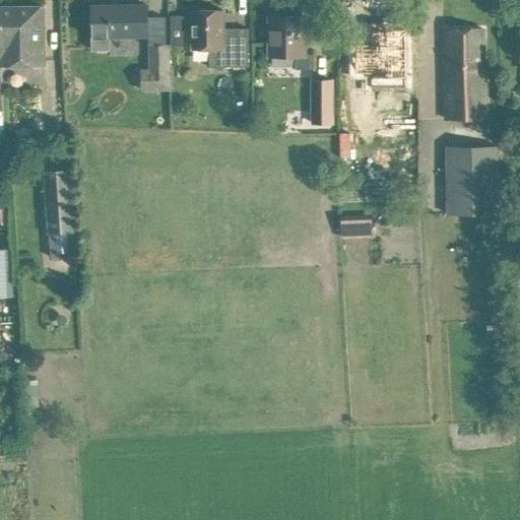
[(91,5),(92,25),(92,49),(109,49),(109,38),(147,37),(147,4),(91,5)]
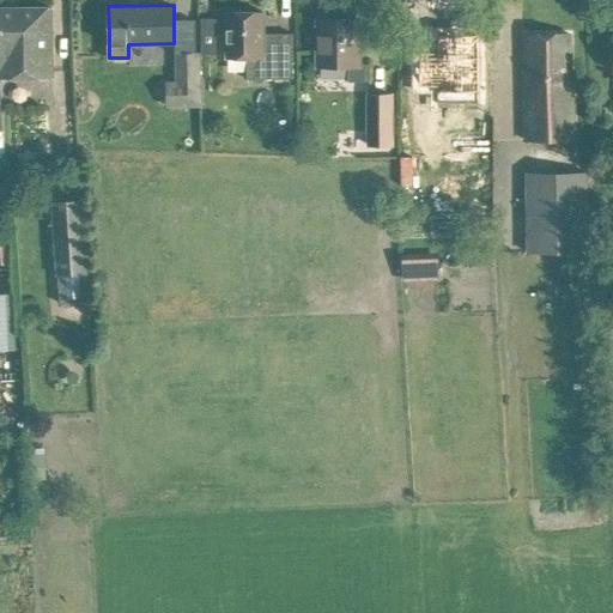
[(50,7),(0,7),(0,77),(52,77),(50,7)]
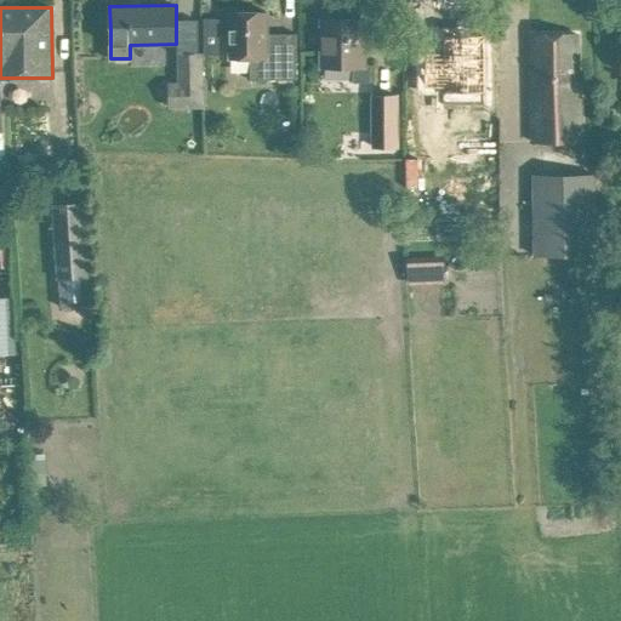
[(229,12),(229,36),(229,58),(250,58),(250,80),(297,80),(297,58),(296,34),(278,34),(278,44),(267,44),(267,12),(229,12)]
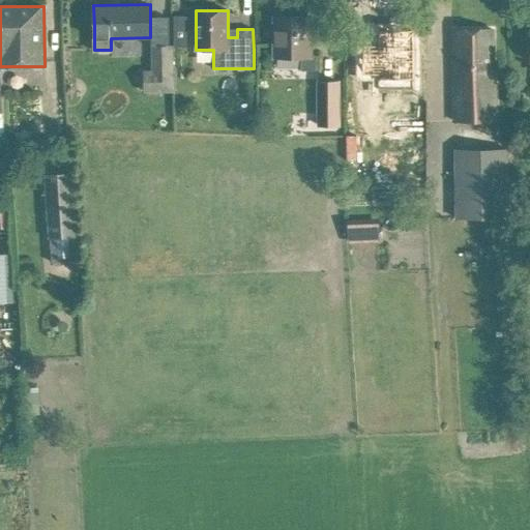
[(274,17),(274,37),(275,57),(301,57),(301,70),(320,70),(320,56),(311,56),(311,17),(274,17)]
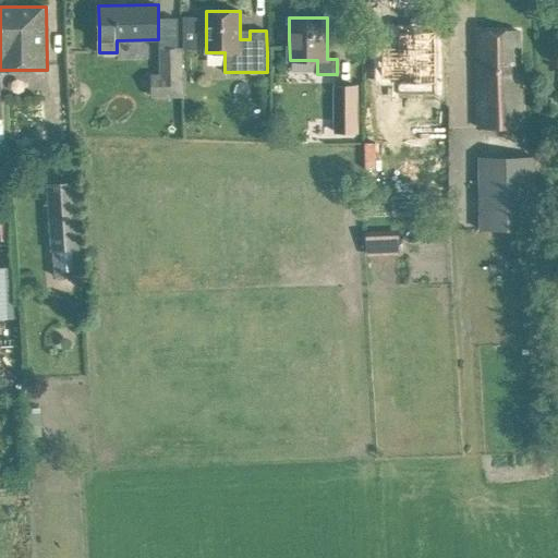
[(436,94),(436,31),(399,31),(399,48),(381,48),(381,79),(399,79),(399,94),(436,94)]
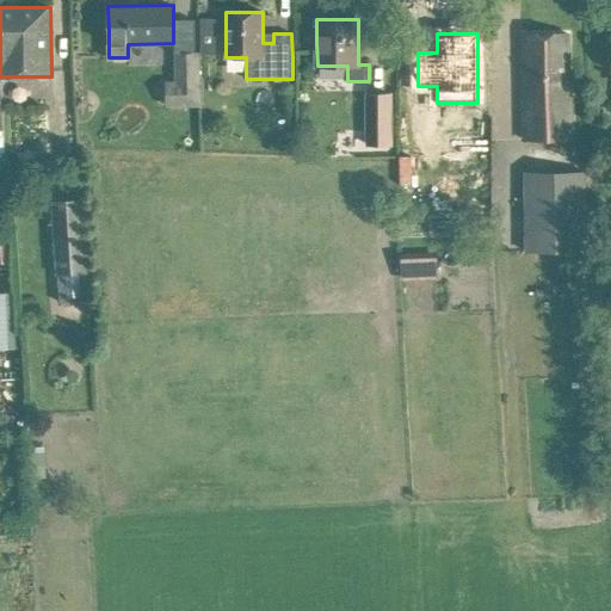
[(523,34),(524,81),(524,140),(573,137),(569,79),(568,79),(567,34),(523,34)]
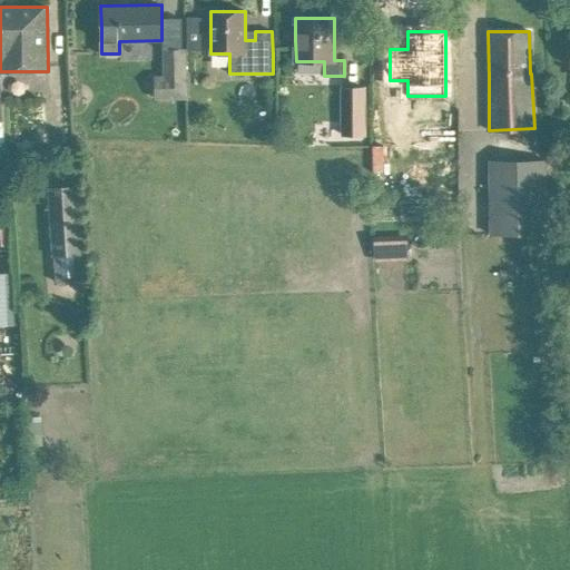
[(185,50),(164,50),(165,77),(156,77),(156,98),(186,98),(185,50)]
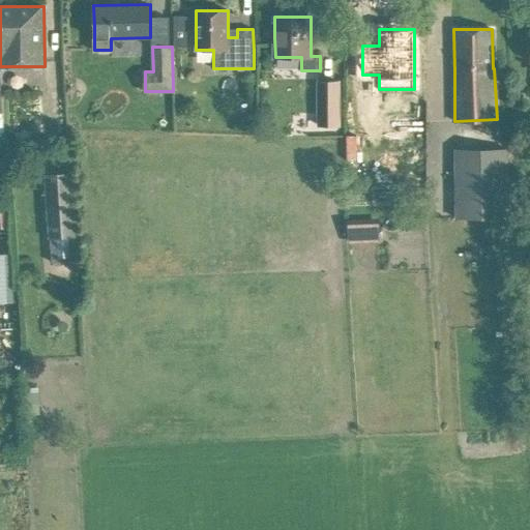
[(319,125),(339,125),(339,82),(319,82),(319,125)]
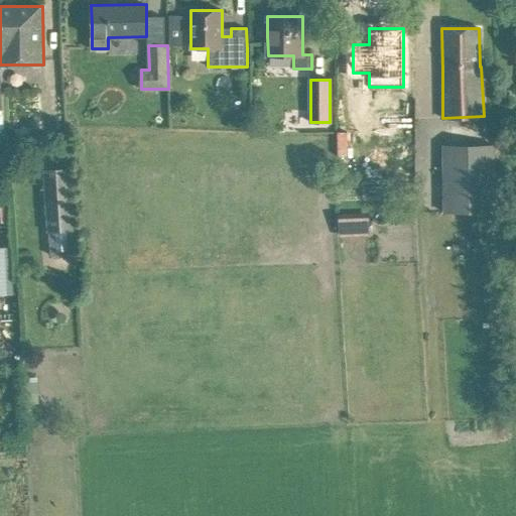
[(443,145),(444,213),(495,212),(494,145),(443,145)]
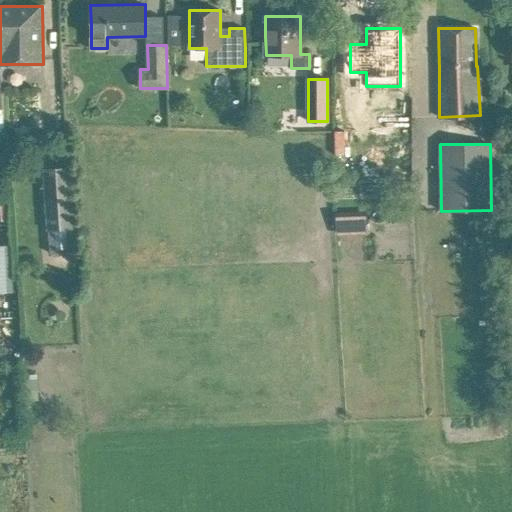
[(72,228),(68,168),(44,169),(48,229),(72,228)]
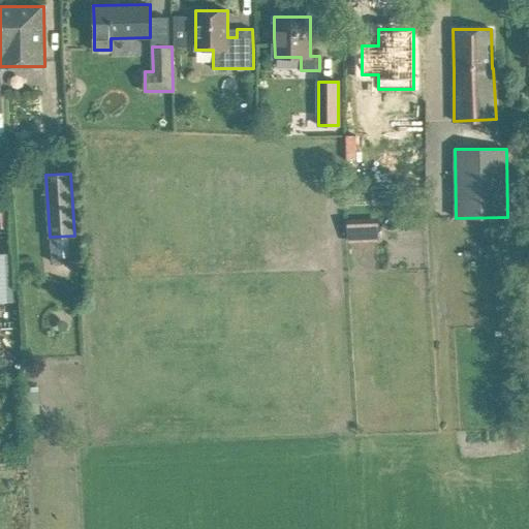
[(379,242),(377,219),(346,221),(348,244),(379,242)]
